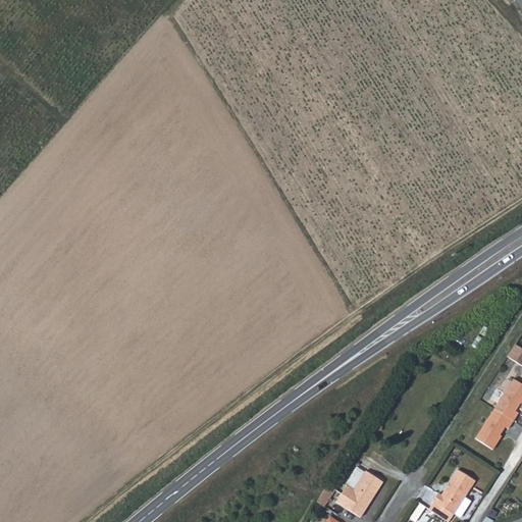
[(521,349),(514,345),(507,357),(521,366),(521,349)]
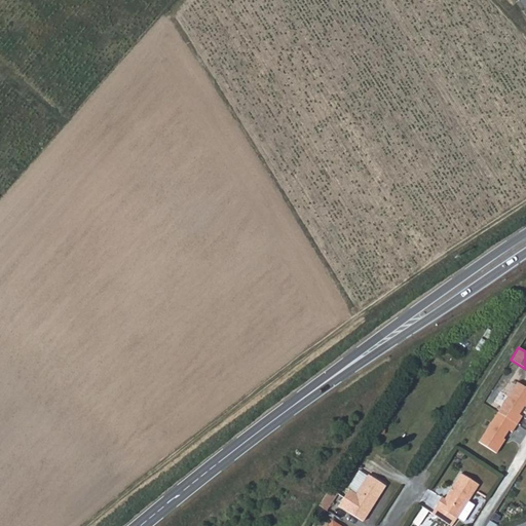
[(525,387),(516,381),(496,412),(516,424),(521,416),(517,414),(525,399),(525,387)]
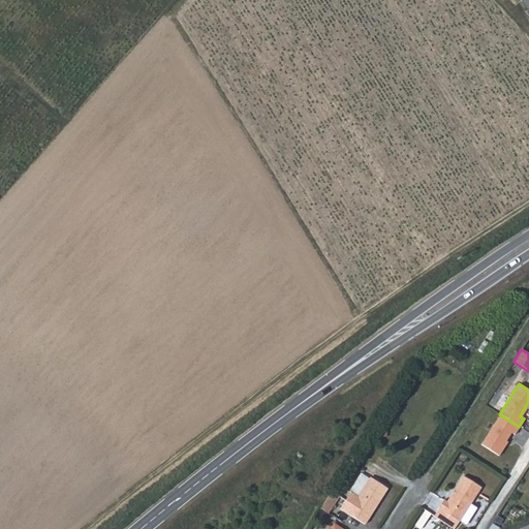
[(514,435),(519,427),(499,414),(480,445),(498,457),(503,448),(501,447),(510,432),(514,435)]
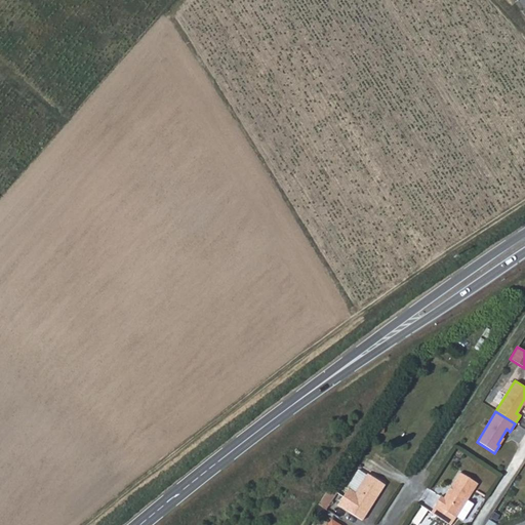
[(455,519),(478,485),(460,473),(444,498),(441,497),(435,506),(438,508),(455,519)]
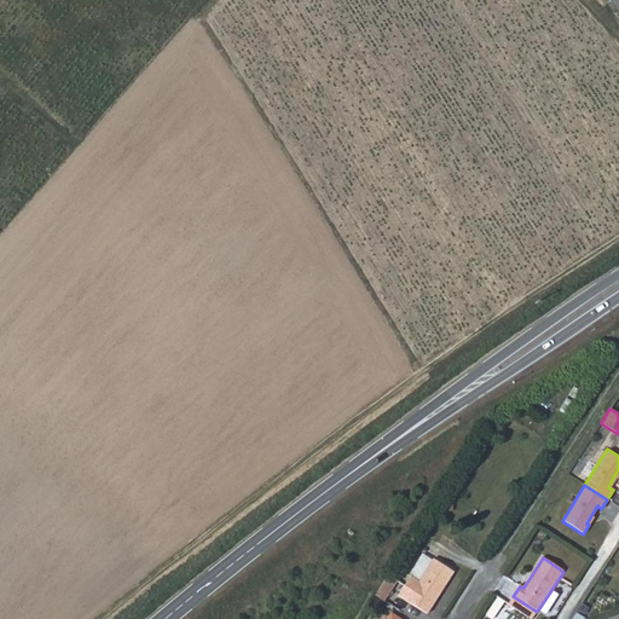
[(411,577),(398,596),(427,614),(455,572),(434,559),(418,582),(411,577)]
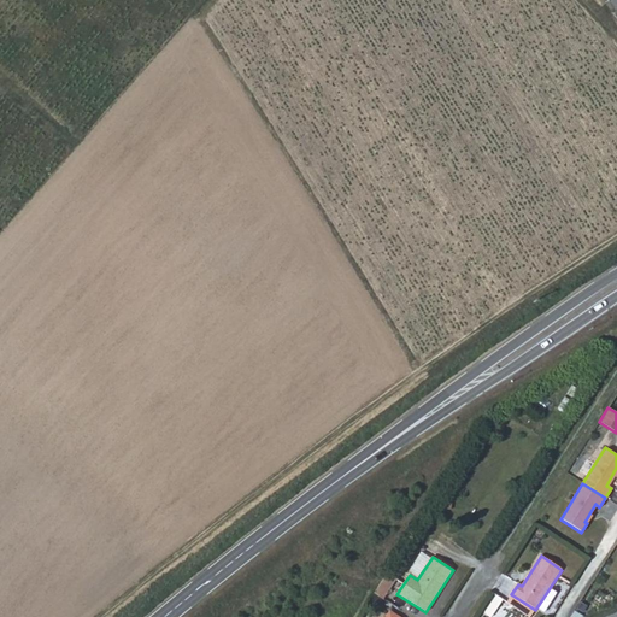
[(387,573),(374,593),(383,599),(395,579),(387,573)]
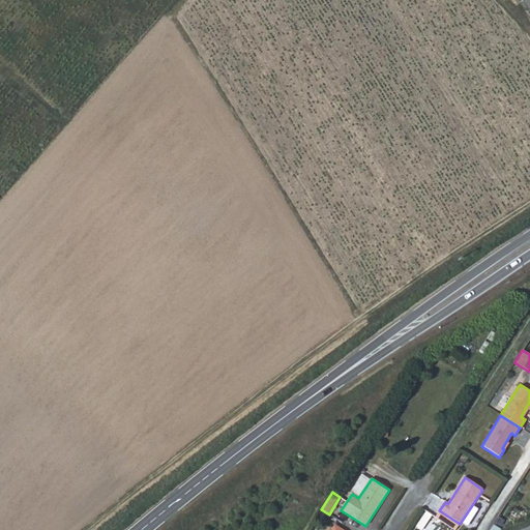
[(478,510),(472,505),(461,523),(467,527),(478,510)]
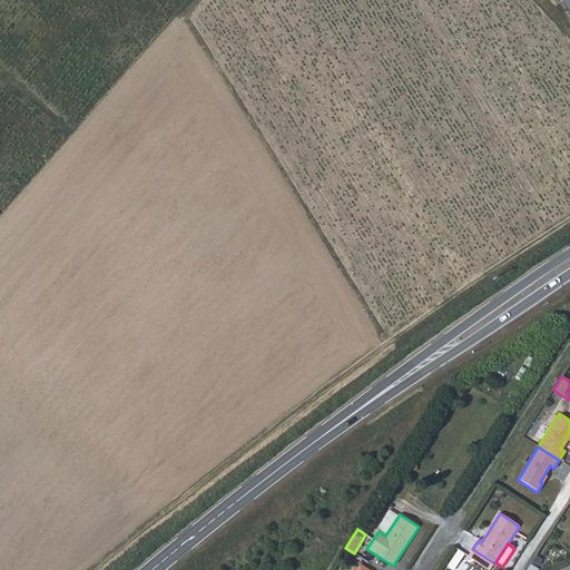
[(452,569),(460,553),(452,549),(444,566),(452,569)]
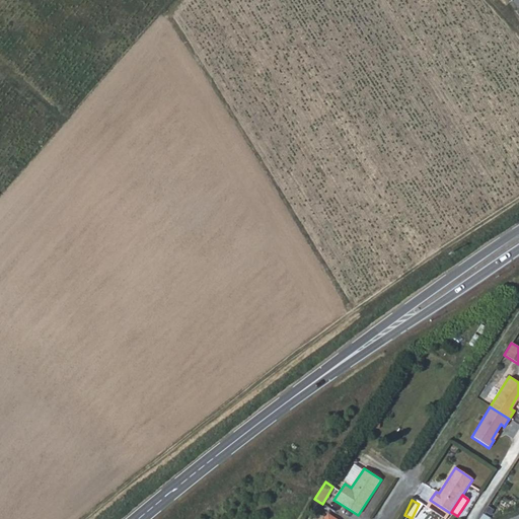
[(444,518),(446,518),(450,513),(433,502),(429,509),(444,518)]
